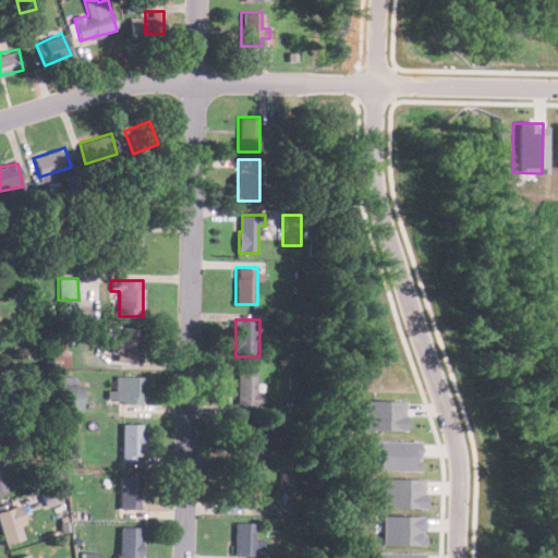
[(121,339),(112,339),(112,362),(142,362),(142,327),(121,327),(121,339)]
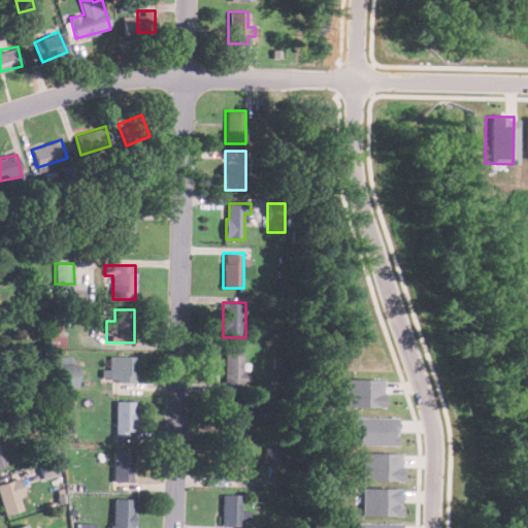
[(64,347),(64,323),(48,323),(48,348),(64,347)]
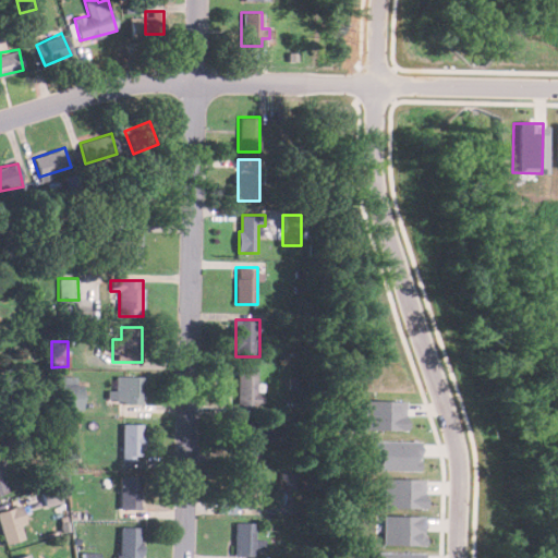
[(235,409),(259,409),(259,368),(235,368),(235,409)]
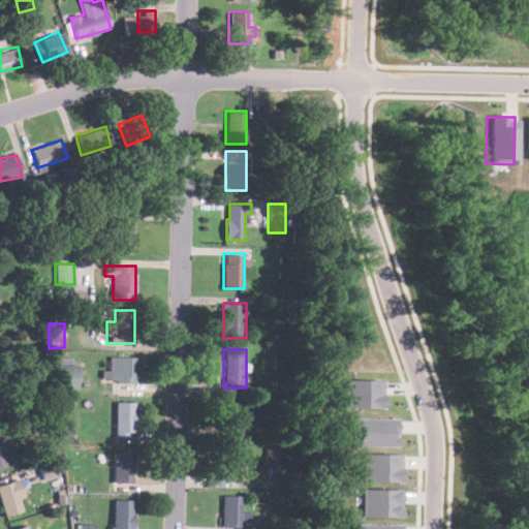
[(78,365),(72,365),(72,356),(56,356),(56,389),(78,389),(78,365)]
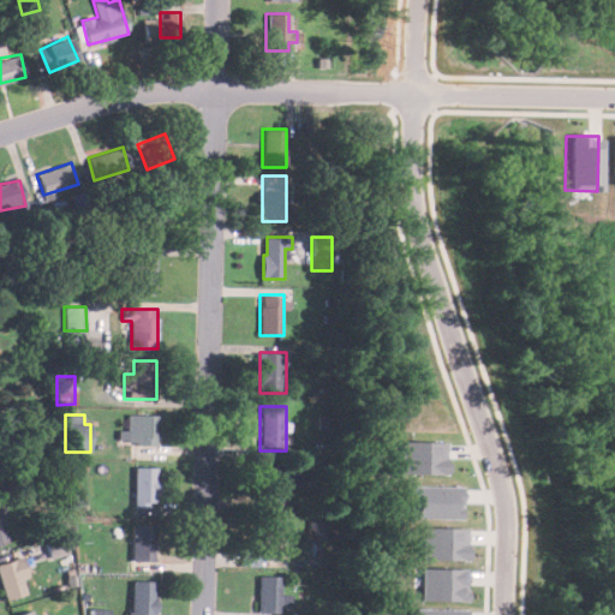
[(119,431),(119,443),(157,443),(157,415),(137,415),(137,431),(119,431)]
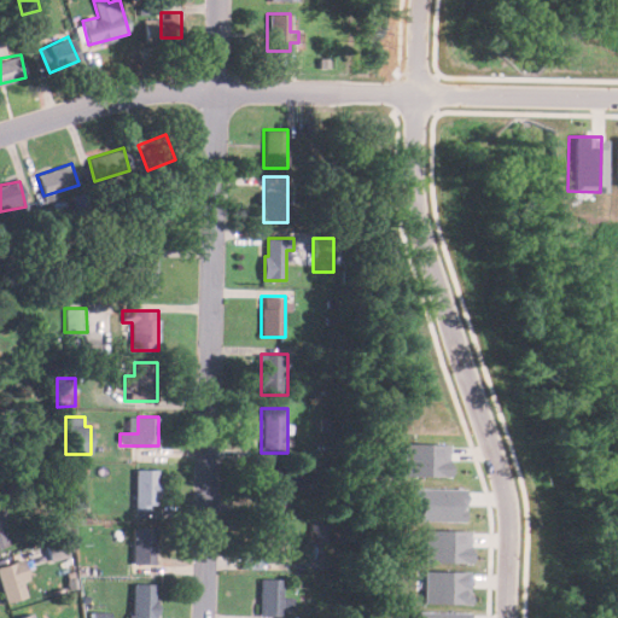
[(449,444),(403,443),(403,474),(448,477),(449,444)]
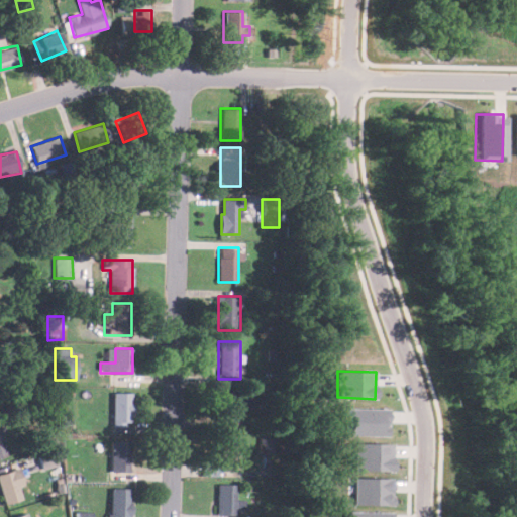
[(237,421),(237,391),(217,391),(217,421),(237,421)]
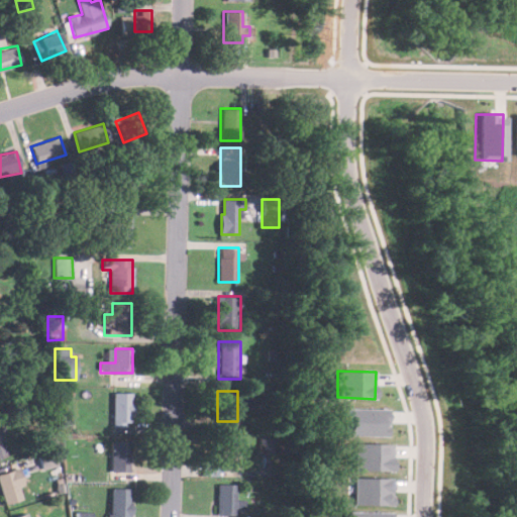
[(132,394),(112,394),(112,426),(132,426),(132,394)]
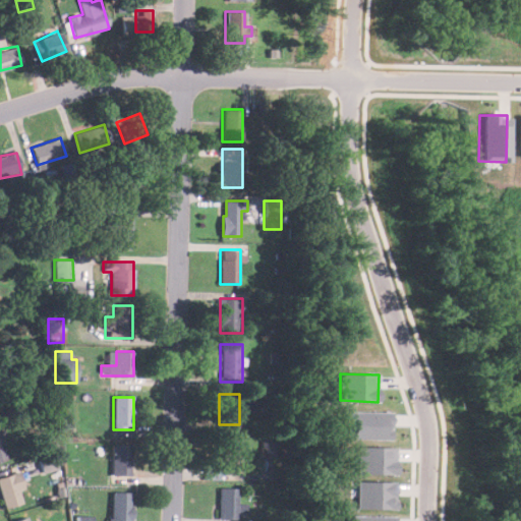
[(391,411),(347,410),(346,438),(390,440),(391,411)]
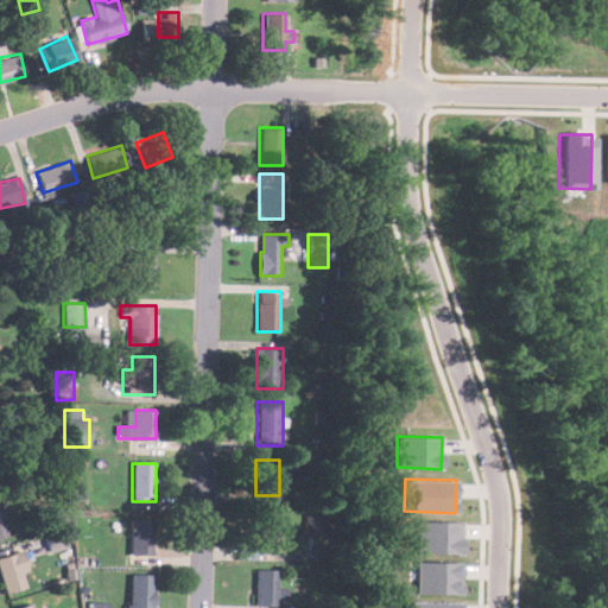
[(0,537),(10,536),(0,501),(0,537)]
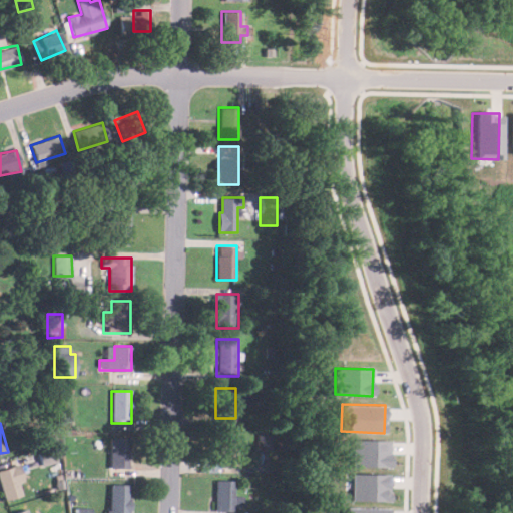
[(257,449),(271,449),(272,433),(258,432),(257,449)]
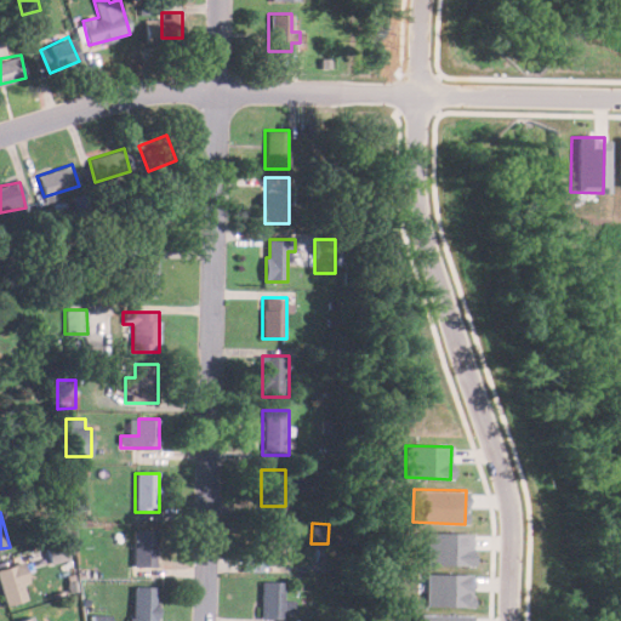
[(288,524),(261,524),(261,562),(288,562),(288,524)]
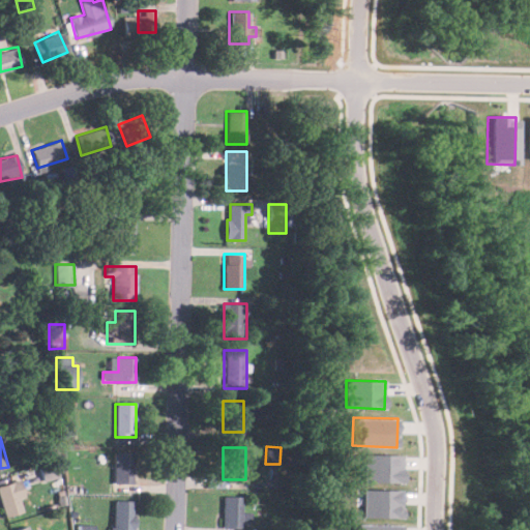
[(113,484),(133,484),(133,452),(113,452),(113,484)]
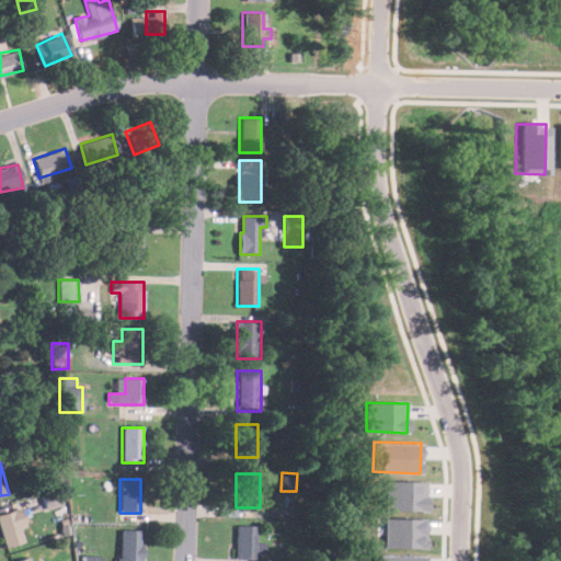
[(426,481),(386,480),(385,510),(425,511),(426,481)]
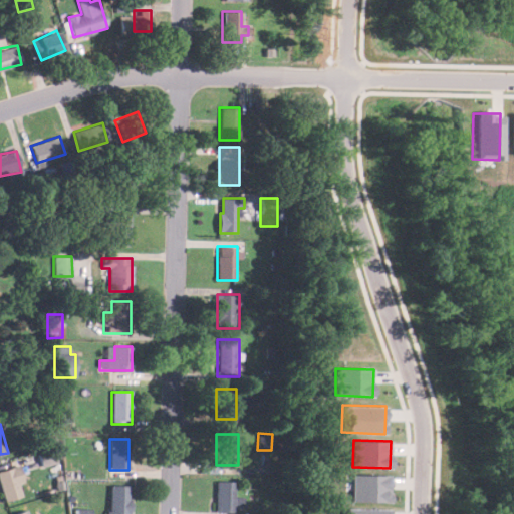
[(56,462),(52,449),(36,453),(40,467),(56,462)]
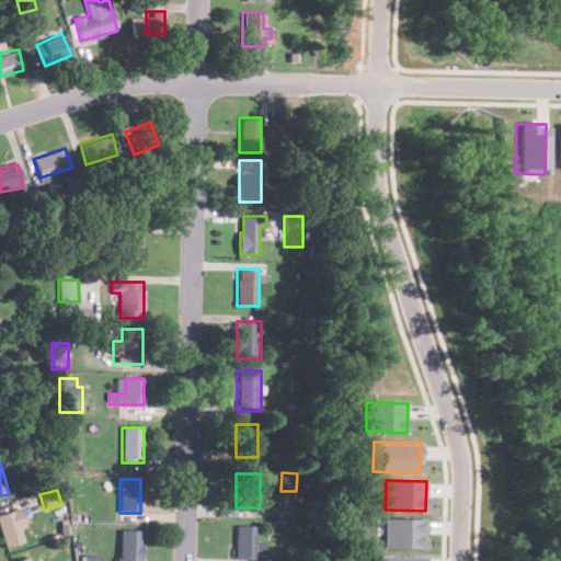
[(26,526),(20,507),(0,514),(0,534),(6,548),(24,540),(20,529),(26,526)]
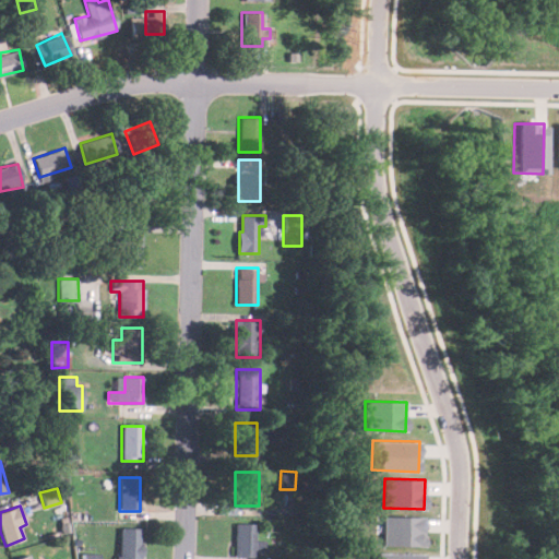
[(382,545),(424,546),(424,516),(383,515),(382,545)]
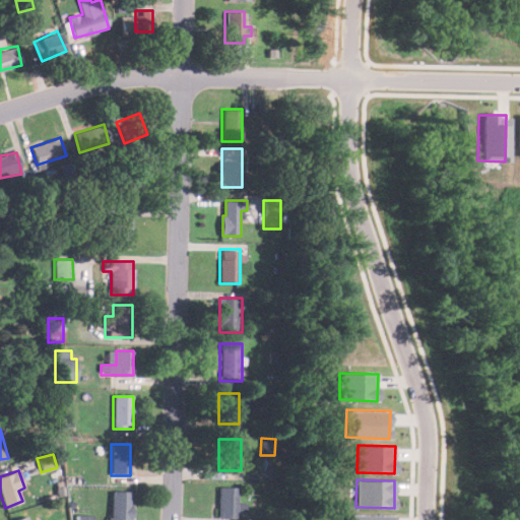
[(237,519),(237,486),(213,486),(213,519),(237,519)]
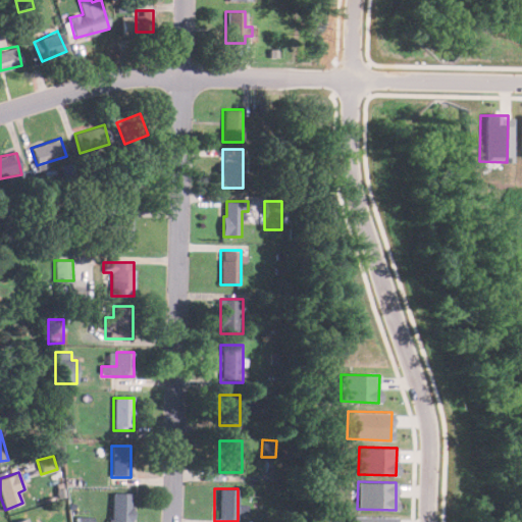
[(110,521),(133,521),(133,493),(110,493),(110,521)]
